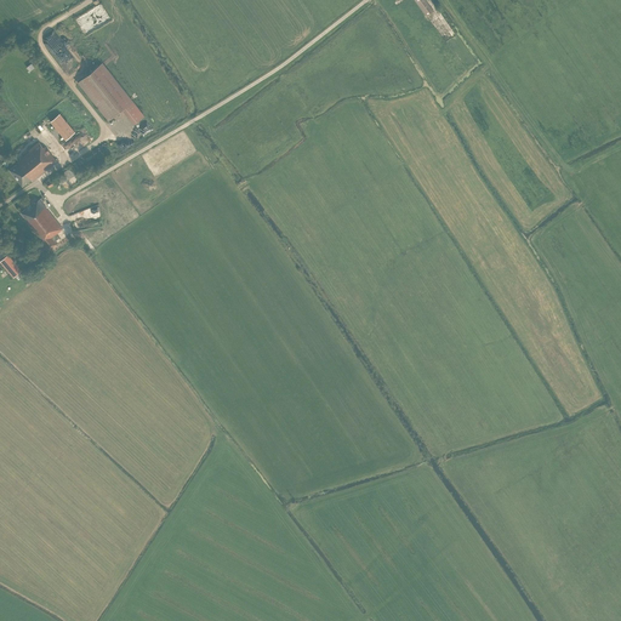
[(414,0),(427,17),(433,11),(425,0),(414,0)]
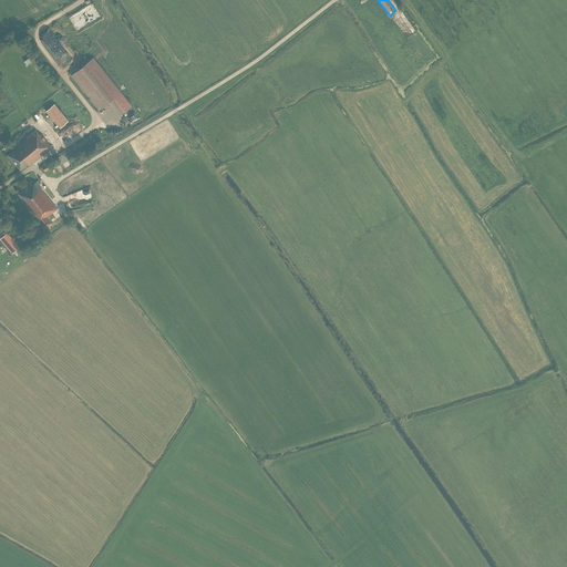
[(61,41),(73,60),(76,58),(63,40),(61,41)]
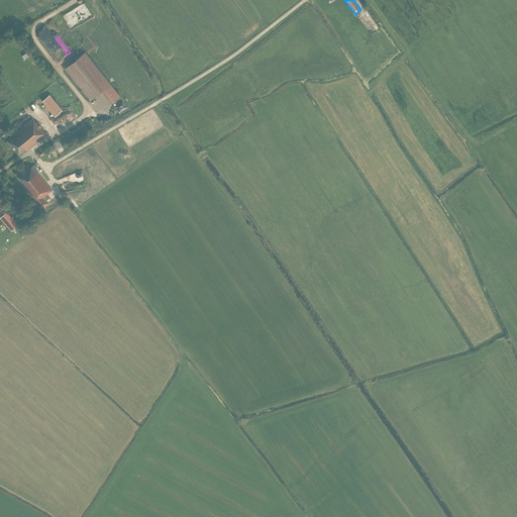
[(120,96),(110,84),(85,53),(65,69),(90,100),(102,91),(111,103),(120,96)]
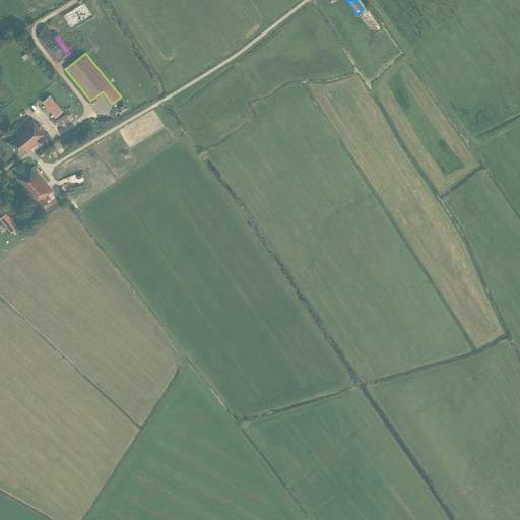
[(63,111),(50,95),(42,102),(55,117),(63,111)]
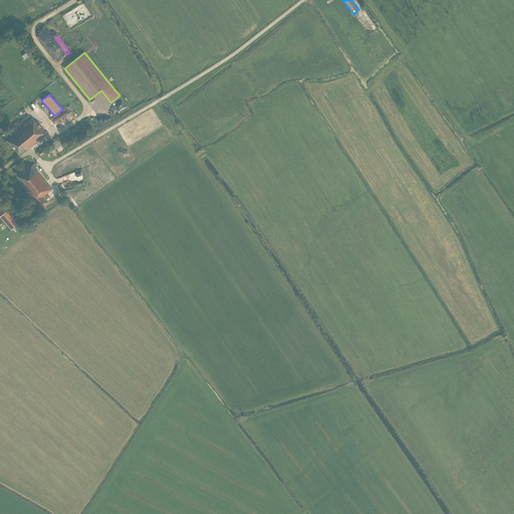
[(26,150),(47,134),(37,121),(36,122),(32,117),(23,124),(24,125),(18,130),(15,133),(12,135),(13,136),(8,141),(18,154),(25,149),(26,150)]
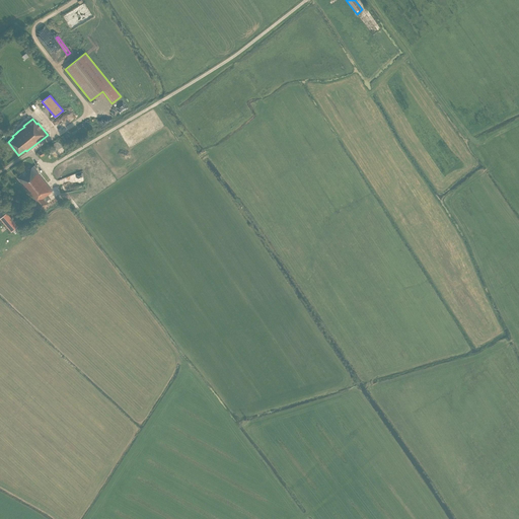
[(50,154),(62,146),(59,141),(39,152),(42,157),(49,152),(50,154)]
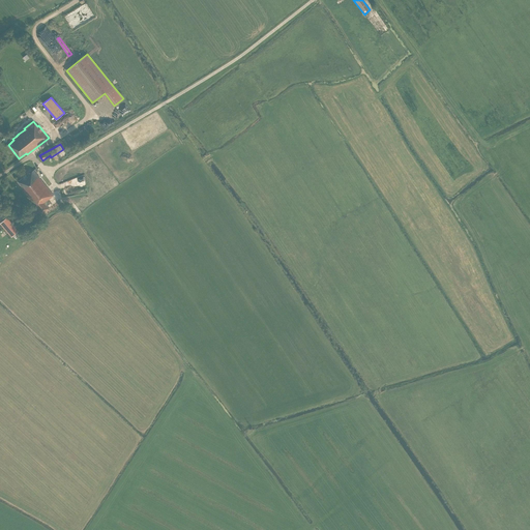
[(48,200),(53,196),(33,170),(29,174),(29,173),(18,181),(20,185),(21,184),(21,185),(21,186),(36,206),(35,207),(38,210),(41,213),(48,208),(46,206),(50,203),(48,200)]
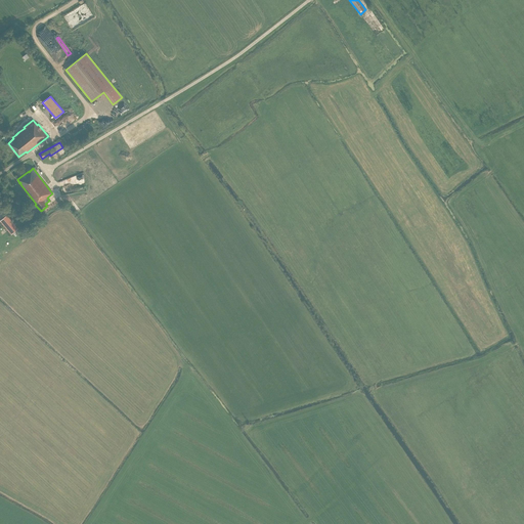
[(18,227),(7,214),(0,219),(0,221),(11,234),(18,227)]
